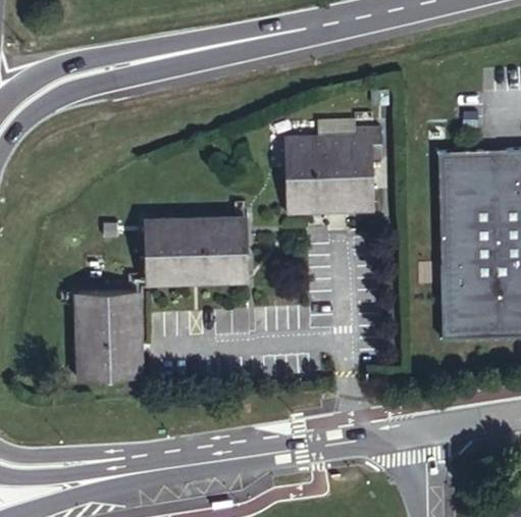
[(287,154),(287,214),(329,214),(329,207),(350,207),(350,212),(377,212),(377,165),(385,164),(385,131),(359,132),(359,139),(318,139),(318,154),(287,154)]
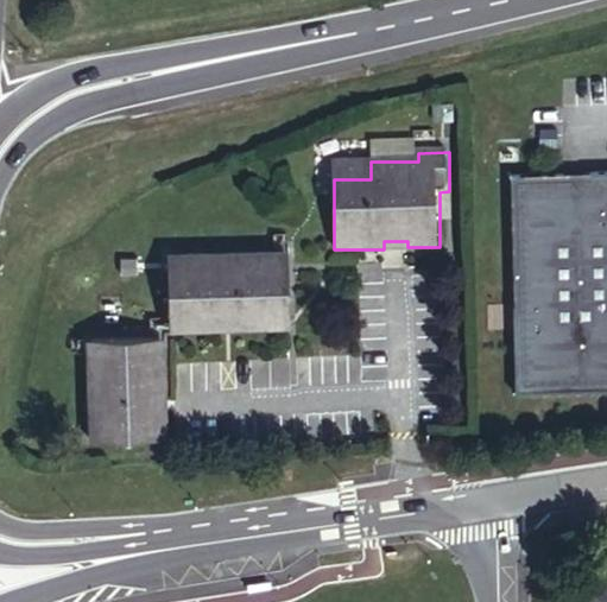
[(334,163),(334,179),(371,179),(371,162),(334,163)]
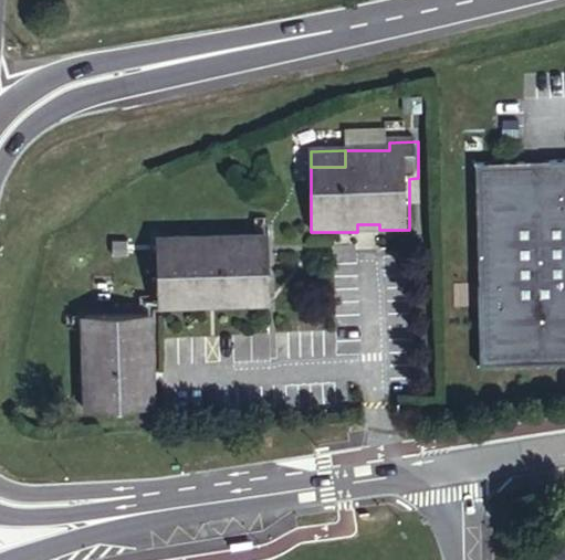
[(564,164),(475,165),(478,365),(564,362),(564,164)]
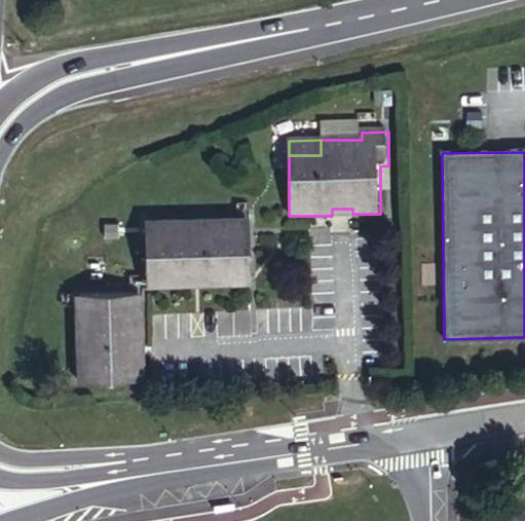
[(146,223),(146,284),(249,282),(248,222),(146,223)]
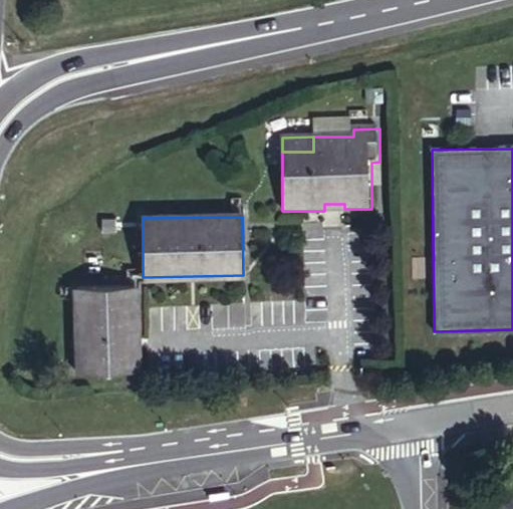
[(74,290),(75,374),(136,374),(134,289),(74,290)]
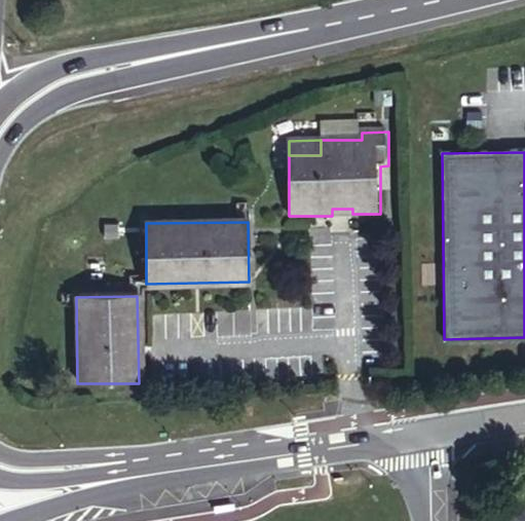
All buildings are outlined.
